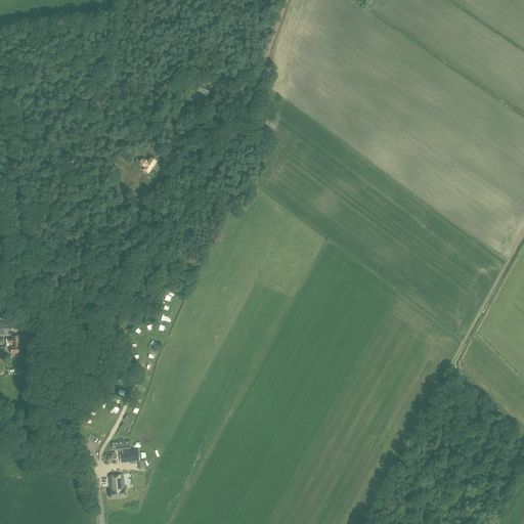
[(199,87),(198,91),(208,95),(210,91),(199,87)]
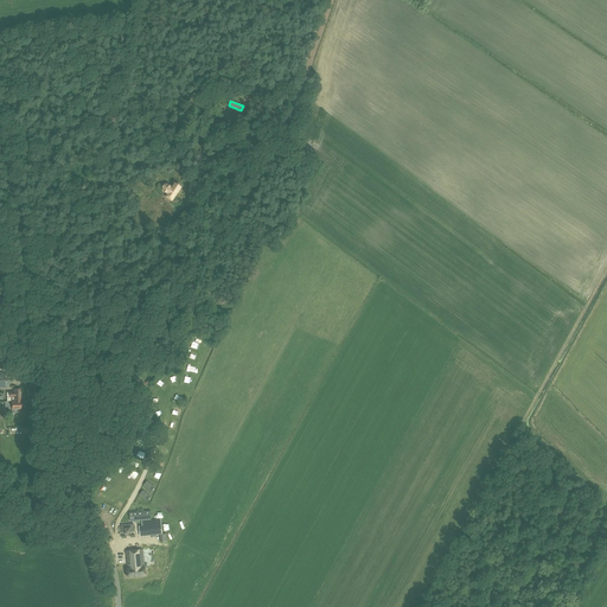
[(166,196),(172,200),(181,187),(176,183),(172,187),(165,183),(161,187),(168,192),(166,196)]
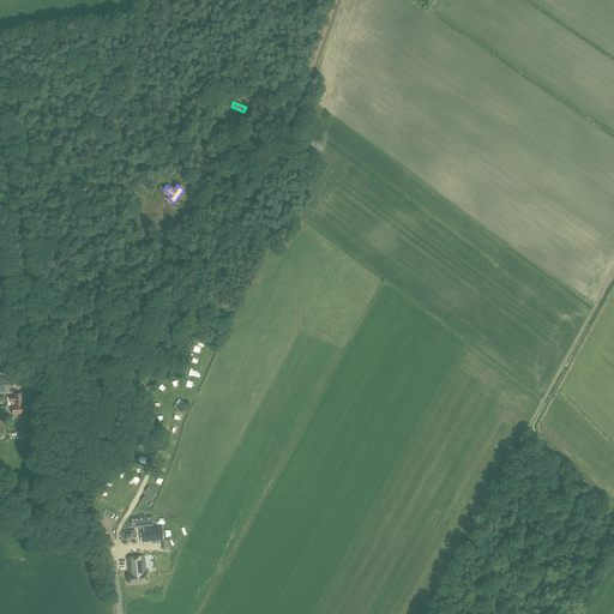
[(182,196),(174,205),(176,206),(185,198),(182,196)]
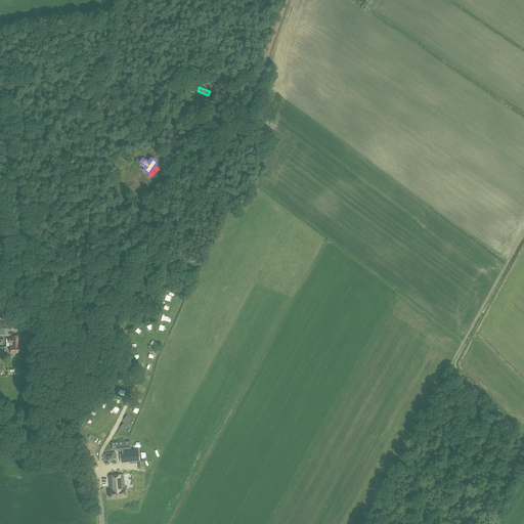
[(0,334),(8,334),(8,322),(3,322),(3,321),(0,320),(0,334)]
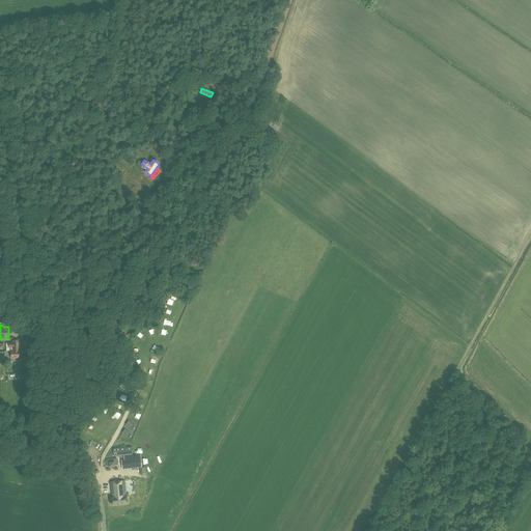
[(9,347),(9,351),(10,351),(19,351),(18,340),(12,340),(12,342),(8,342),(8,347),(9,347)]
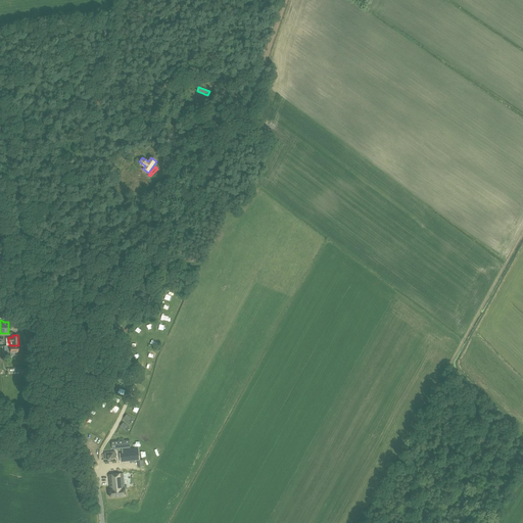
[(10,352),(10,355),(14,355),(14,352),(18,352),(18,345),(10,345),(9,345),(5,346),(5,352),(10,352)]
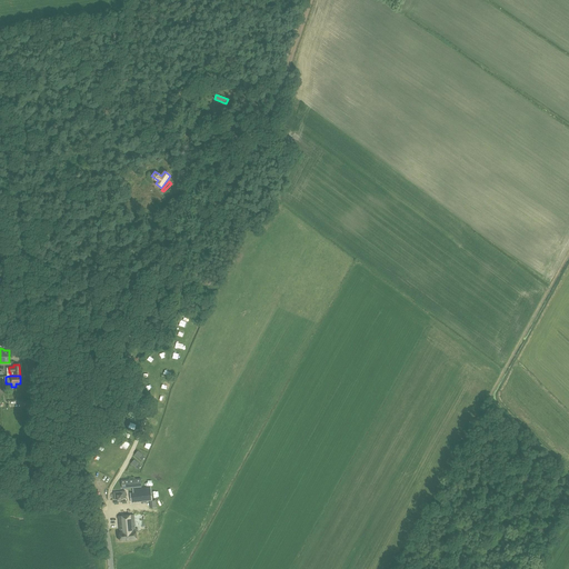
[(142,460),(145,457),(138,451),(135,455),(142,460)]
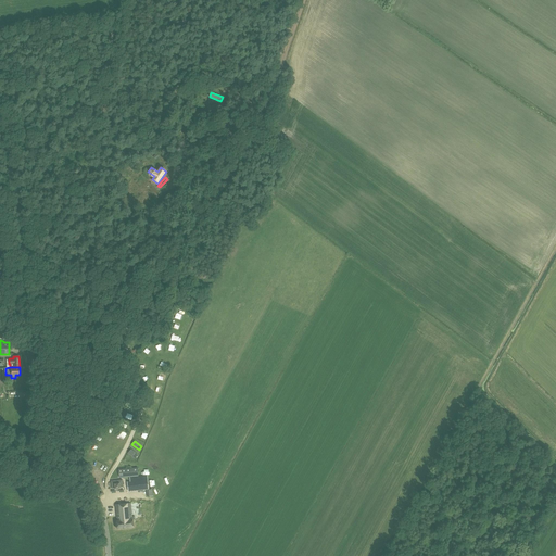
[(131,450),(128,453),(135,458),(138,455),(131,450)]
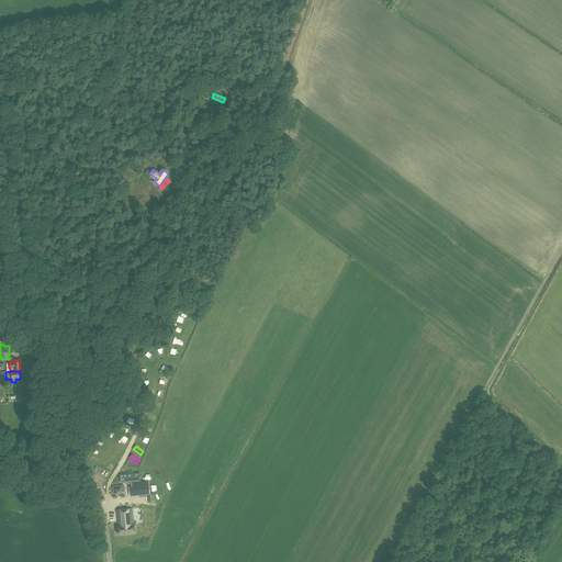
[(120,474),(121,483),(125,482),(139,481),(139,472),(120,474)]
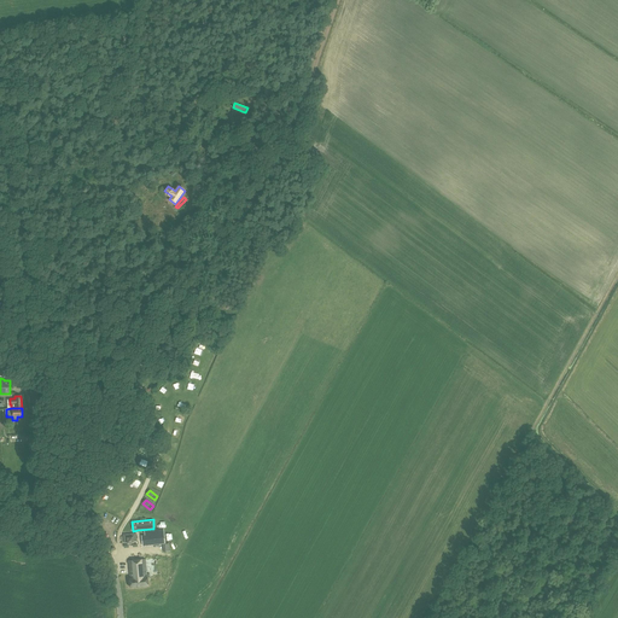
[(163,543),(164,549),(169,548),(169,542),(165,542),(164,532),(158,534),(157,530),(145,531),(145,535),(141,535),(143,546),(163,543)]
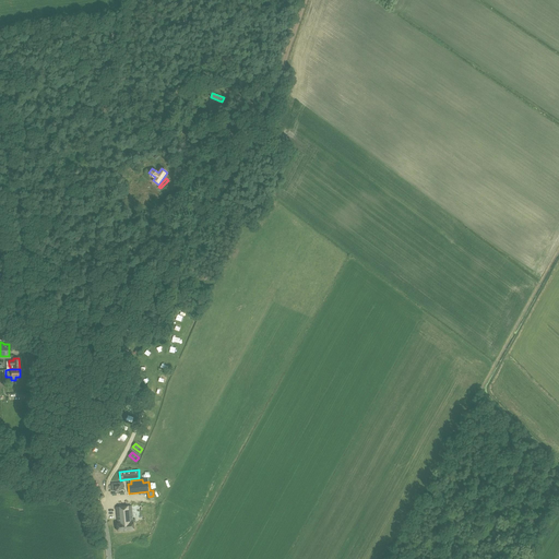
[(140,506),(116,507),(118,523),(117,523),(118,532),(134,530),(133,522),(142,521),(141,518),(140,506)]
